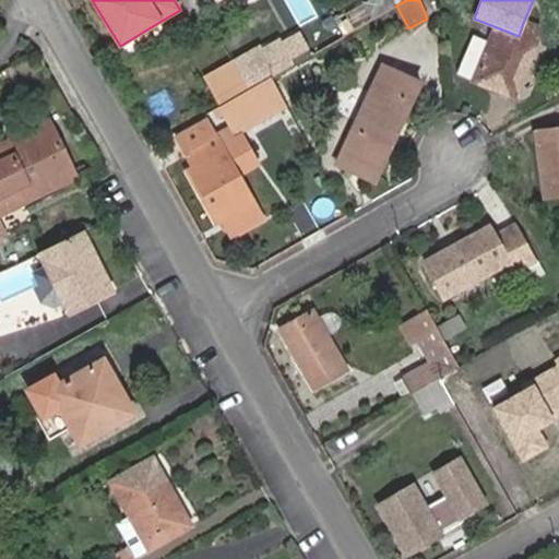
[(307,27),(317,44),(335,34),(326,16),(307,27)]
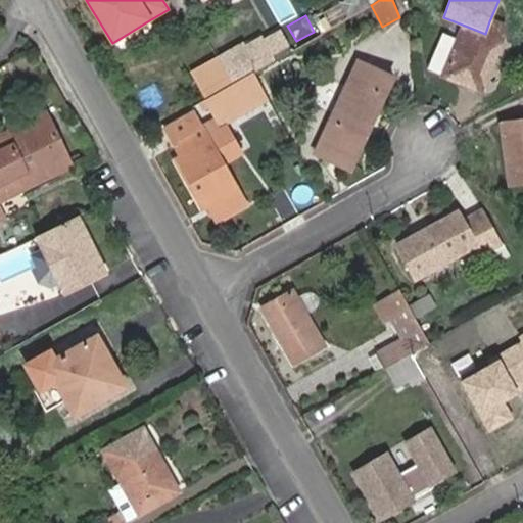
[(112,43),(122,56),(157,34),(149,20),(112,43)]
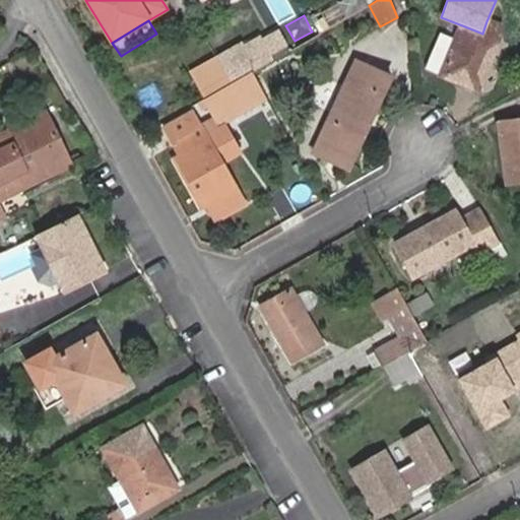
[(441,77),(480,92),(502,41),(498,40),(502,27),(486,21),(482,34),(462,25),(441,77)]
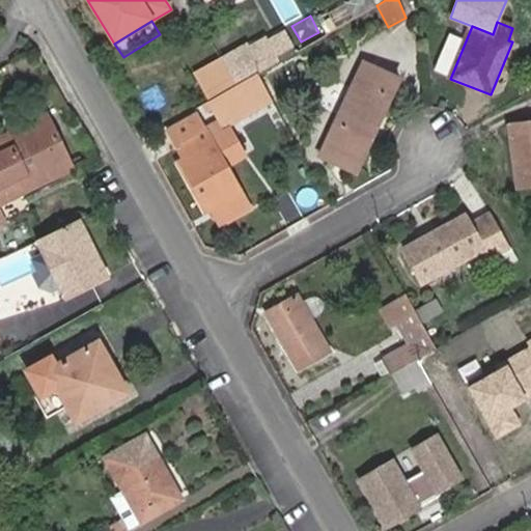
[(280,60),(298,50),(284,25),(266,35),(280,60)]
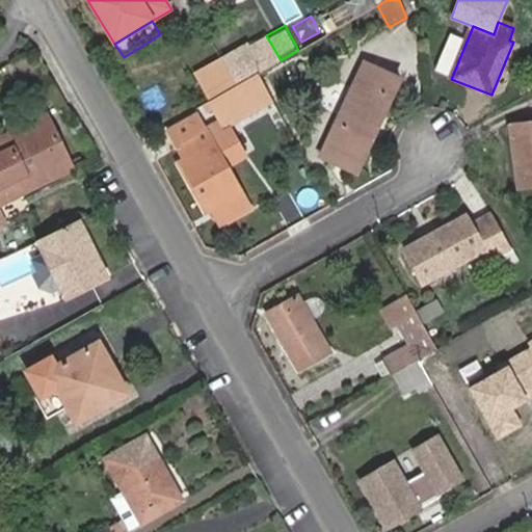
[(265,69),(281,60),(266,35),(250,44),(265,69)]
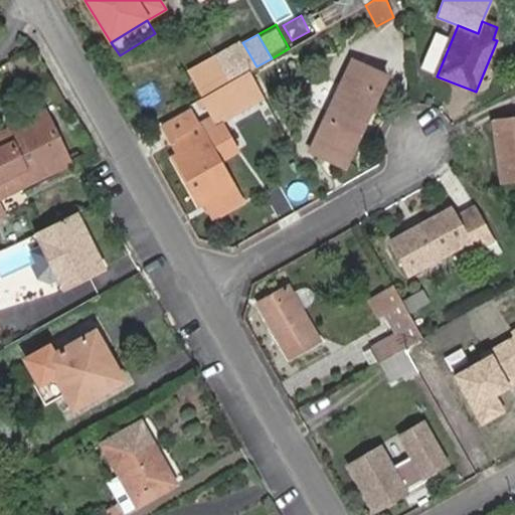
[(248,71),(256,66),(242,42),(241,39),(214,55),(229,82),(248,71)]
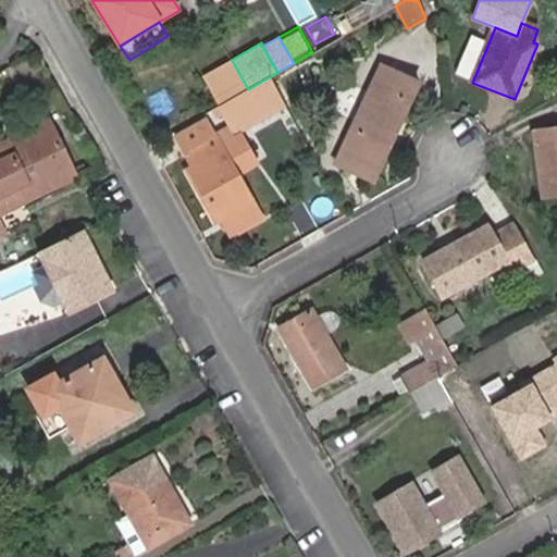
[(222,104),(248,89),(232,60),(206,75),(222,104)]
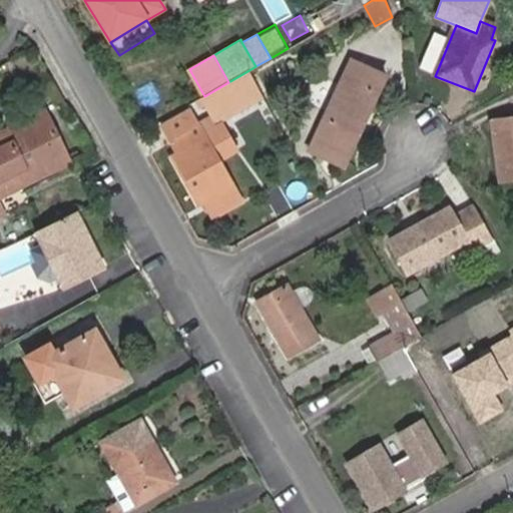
[(309,148),(344,164),(387,75),(351,59),(309,148)]
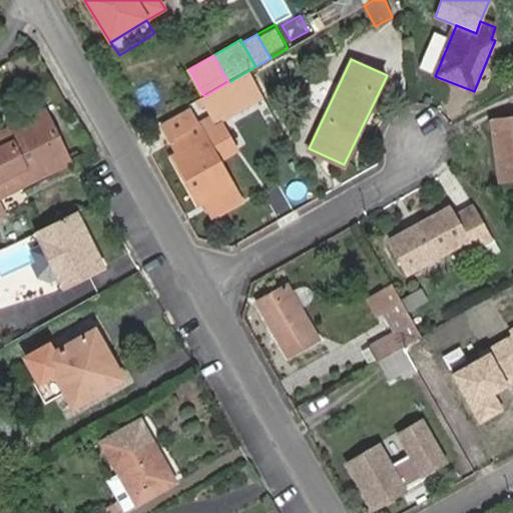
[(218,125),(253,105),(239,78),(203,99),(218,125)]
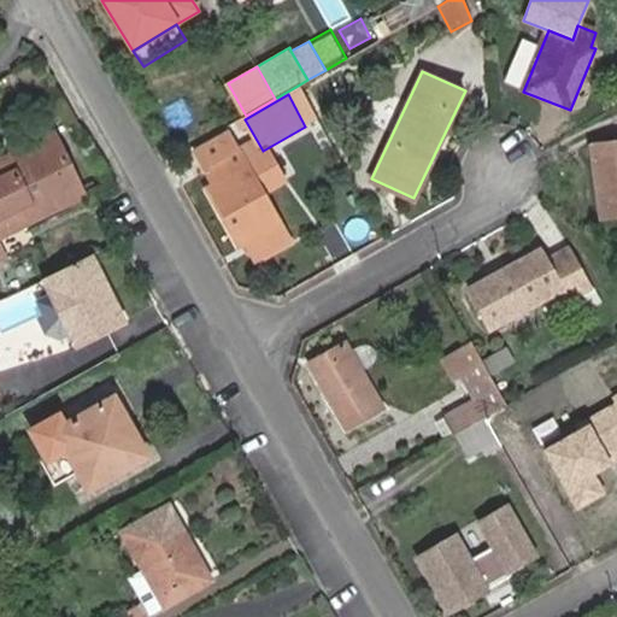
[(195,151),(205,168),(240,147),(230,131),(195,151)]
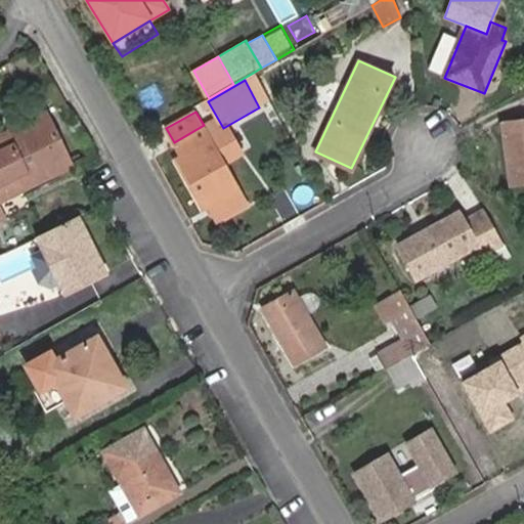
[(0,220),(5,218),(0,206),(0,200),(72,167),(47,113),(0,135),(0,220)]
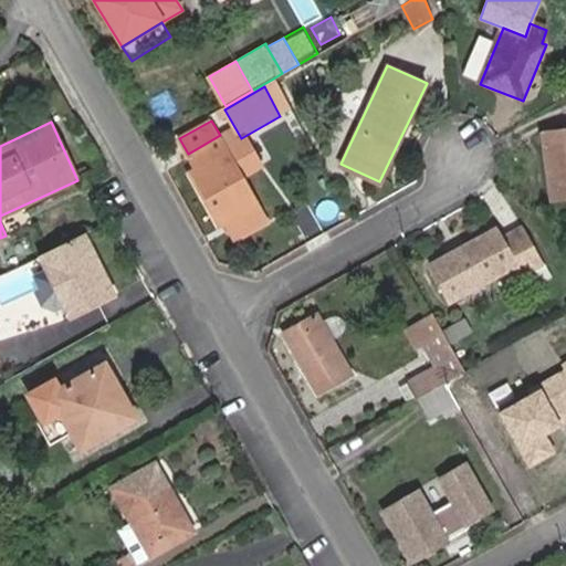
[(551,198),(565,196),(565,127),(542,132),(551,198)]
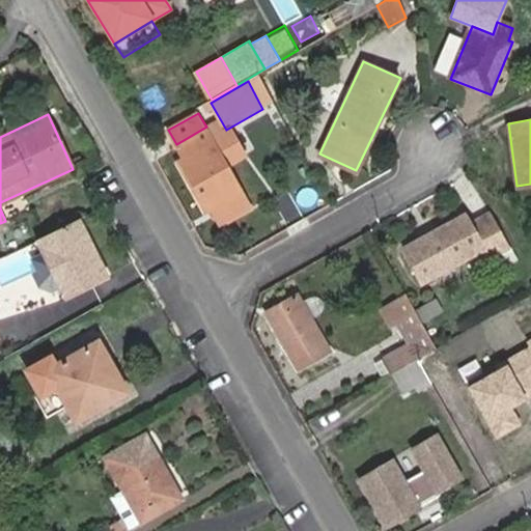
[(221,223),(251,205),(227,164),(239,157),(225,133),(214,139),(206,127),(176,144),(184,157),(179,159),(208,210),(212,206),(221,223)]
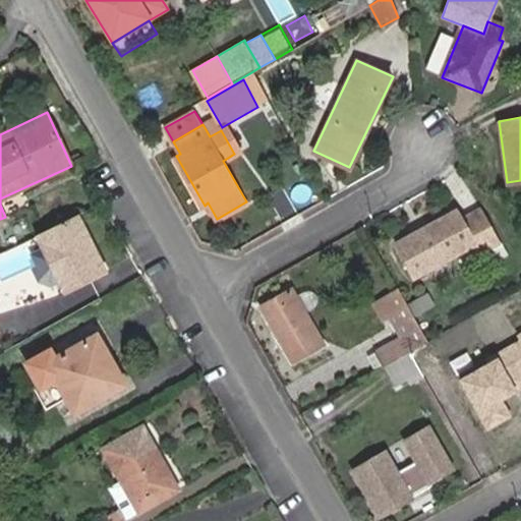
[(200,208),(205,206),(176,156),(171,159),(200,208)]
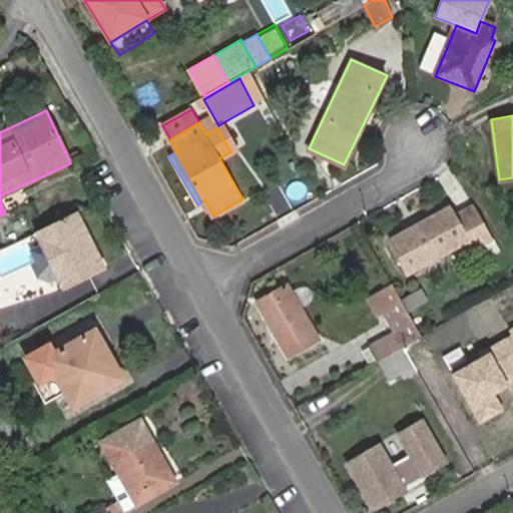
[(391,237),(410,272),(471,238),(477,248),(490,240),(469,203),(453,212),(449,206),(391,237)]
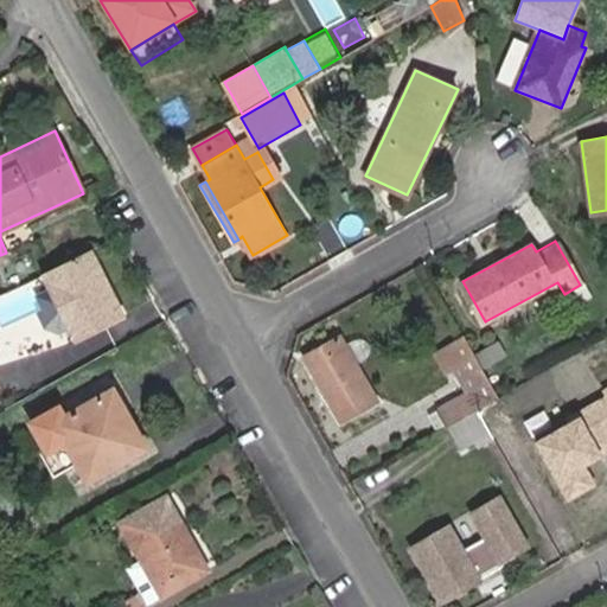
[(122,313),(127,310),(90,248),(84,251),(96,270),(91,279),(98,289),(109,292),(122,313)]
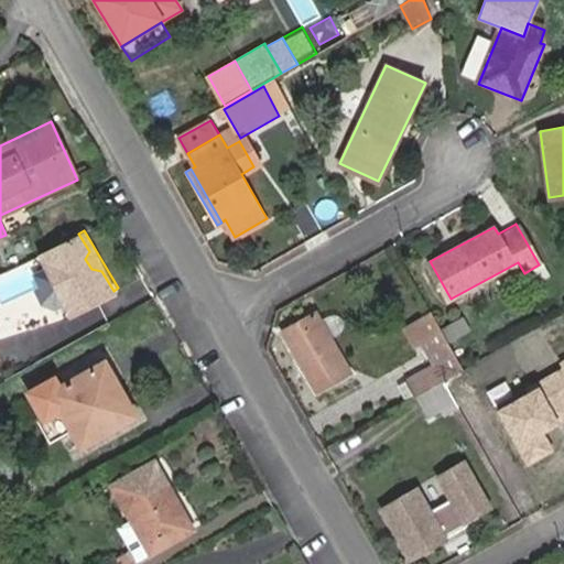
[(76,314),(114,291),(101,271),(91,269),(85,259),(89,251),(78,234),(41,257),(76,314)]
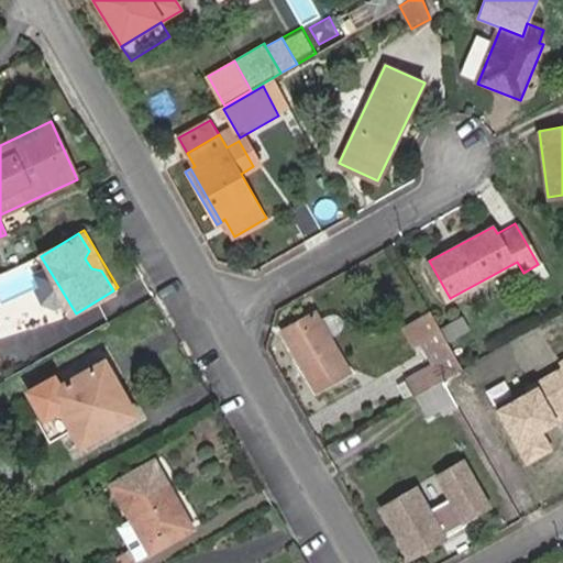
[(0,252),(9,271),(40,257),(29,234),(0,246),(0,252)]
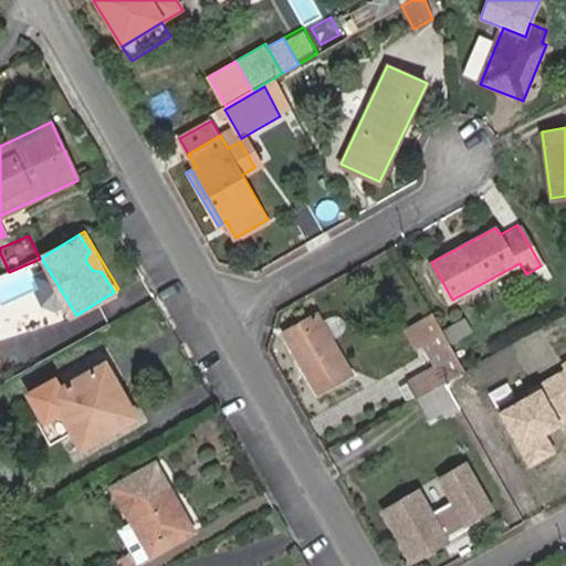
[(317,392),(352,373),(333,336),(338,334),(341,332),(343,328),(343,325),(343,322),(341,318),(337,316),(334,315),(329,316),(322,320),(317,312),(284,331),(317,392)]
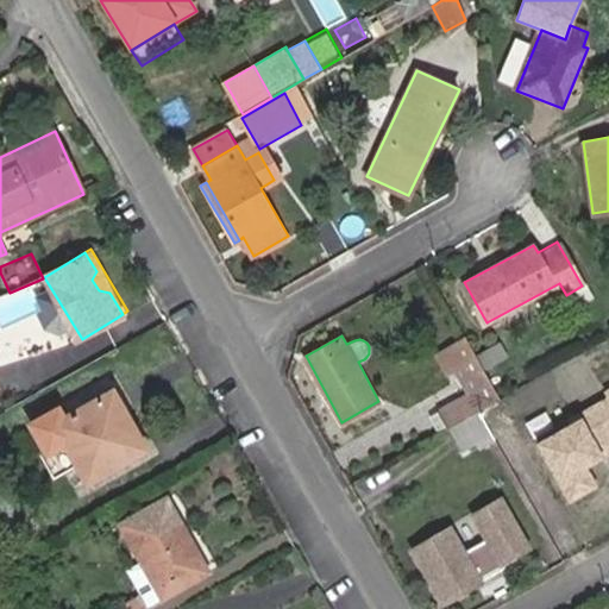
[(487,372),(476,356),(465,337),(443,350),(454,371),(465,391),(437,409),(447,427),(478,409),(501,397),(487,372)]
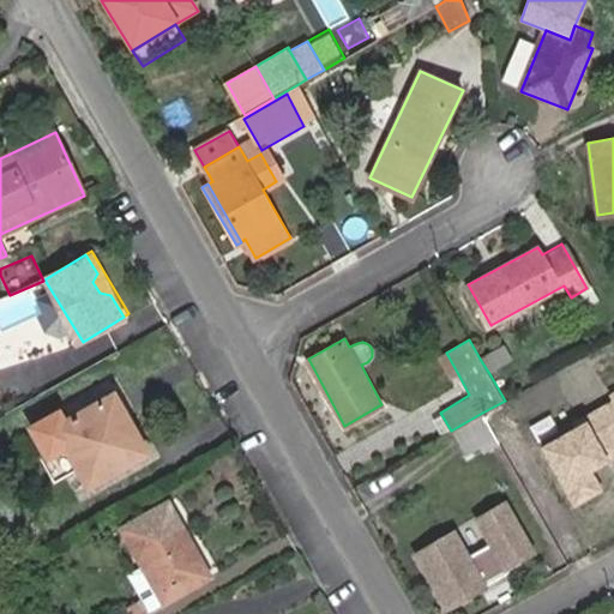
[(513,361),(504,344),(480,359),(491,375),(513,361)]
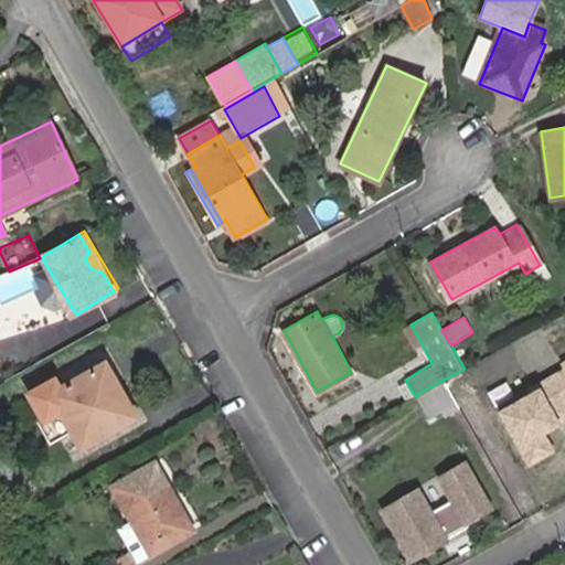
[(386,365),(422,344),(411,324),(375,345),(386,365)]
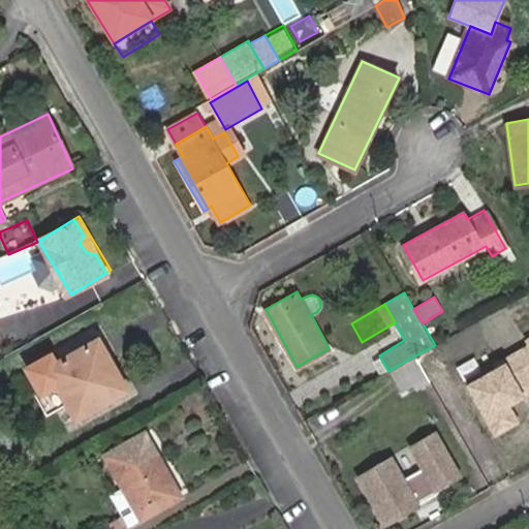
[(486,339),(496,333),(490,321),(479,328),(486,339)]
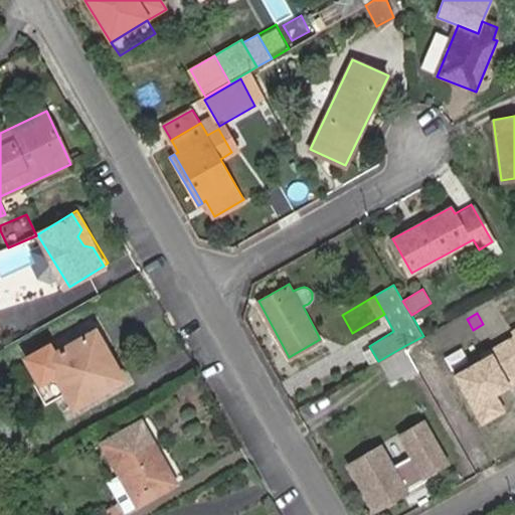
[(448,345),(469,333),(462,321),(441,334),(448,345)]
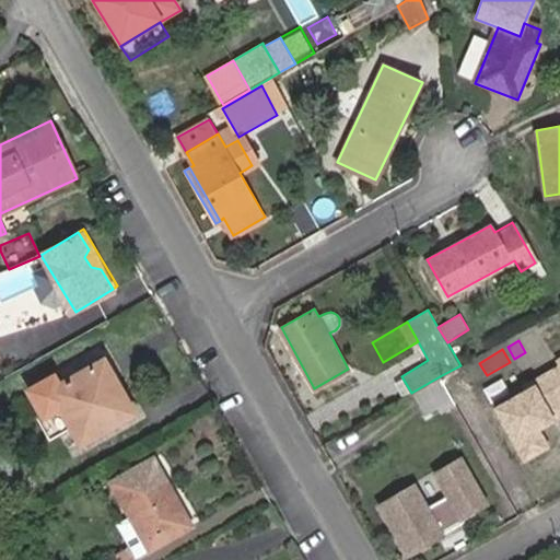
[(123,388),(104,357),(100,360),(118,392),(123,388)]
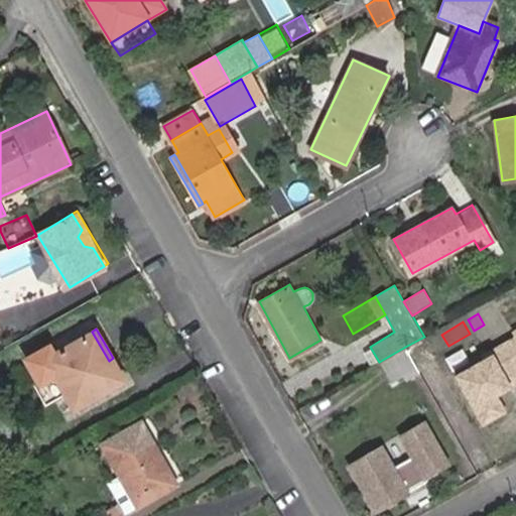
[(437,362),(434,355),(445,349),(434,331),(424,337),(405,347),(417,367),(420,373),(437,362)]
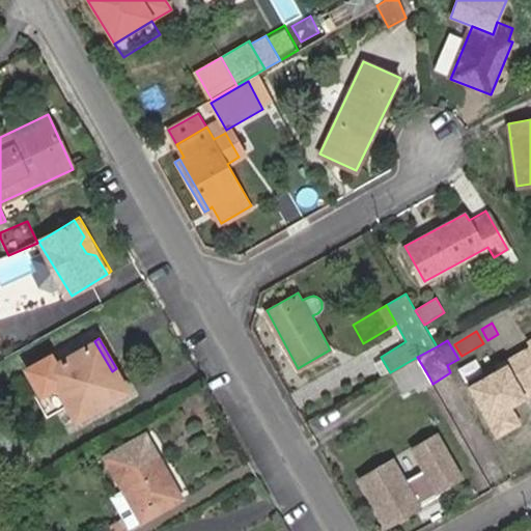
[(481,430),(522,445),(530,420),(530,346),(515,340),(481,430)]
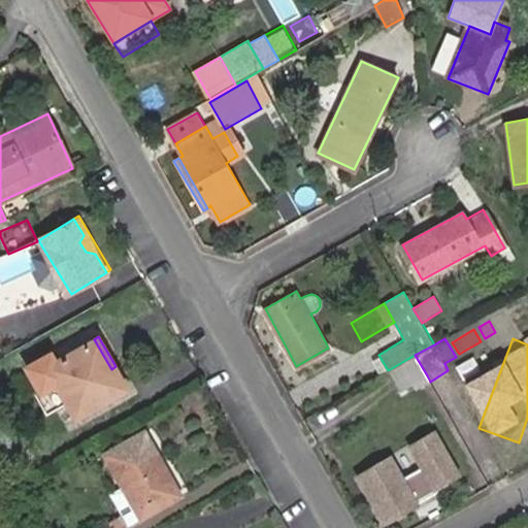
[(116,366),(111,369),(94,339),(46,367),(75,420),(129,389),(116,366)]
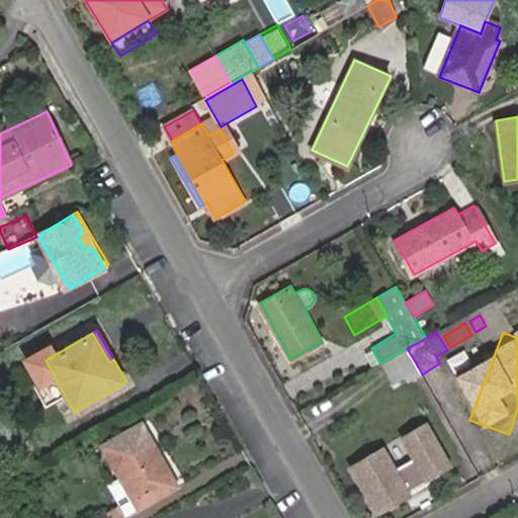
[(380,363),(392,383),(419,368),(407,348),(380,363)]
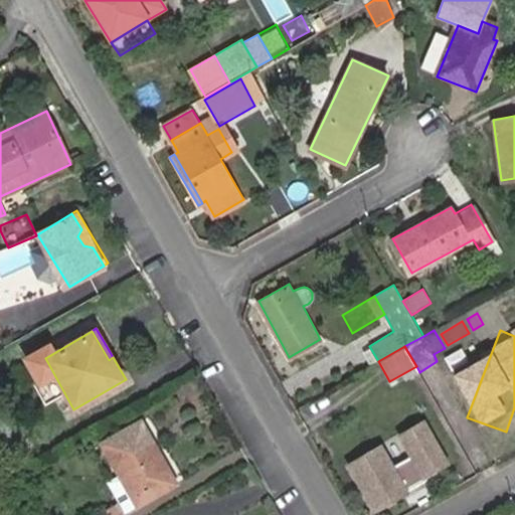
[(126,513),(178,483),(142,419),(102,443),(121,476),(109,483),(126,513)]
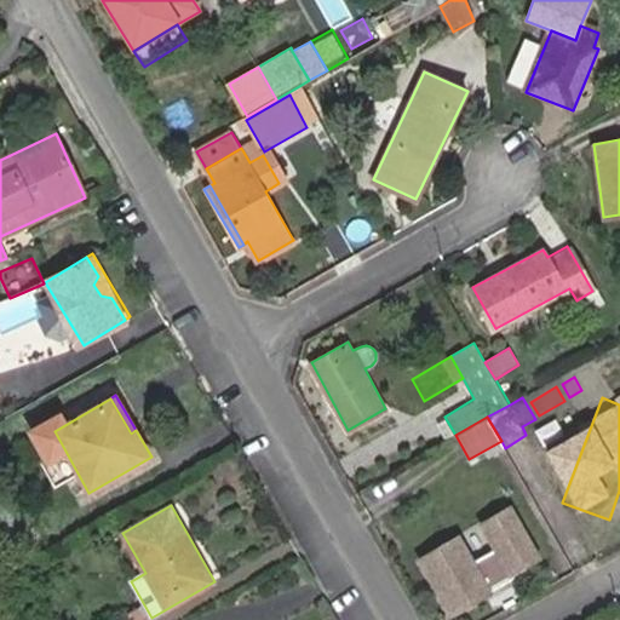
[(515,575),(512,570),(539,555),(511,506),(483,523),(497,545),(474,558),(460,535),(423,557),(453,612),(493,589),(495,580),(501,584),(515,575)]
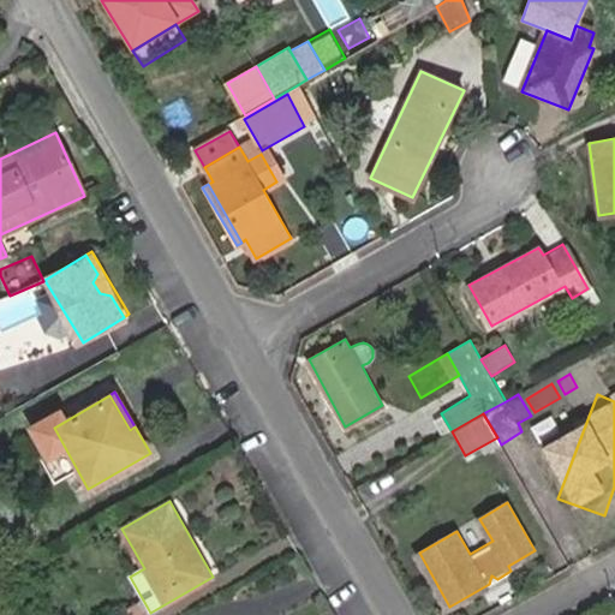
[(473,519),(459,524),(469,548),(483,542),(473,519)]
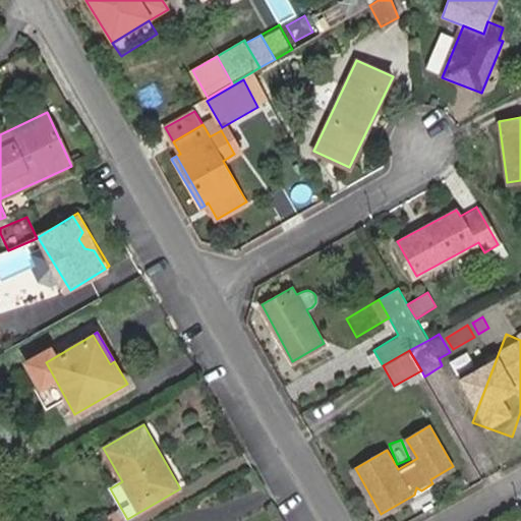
[(111,520),(123,520),(124,520),(118,508),(108,515),(111,520)]
